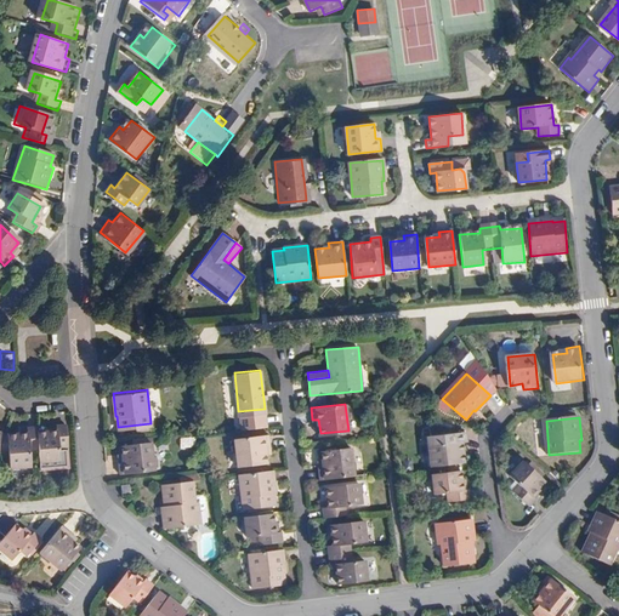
[(68,445),(66,425),(56,426),(56,429),(38,432),(39,449),(40,461),(60,458),(58,446),(68,445)]
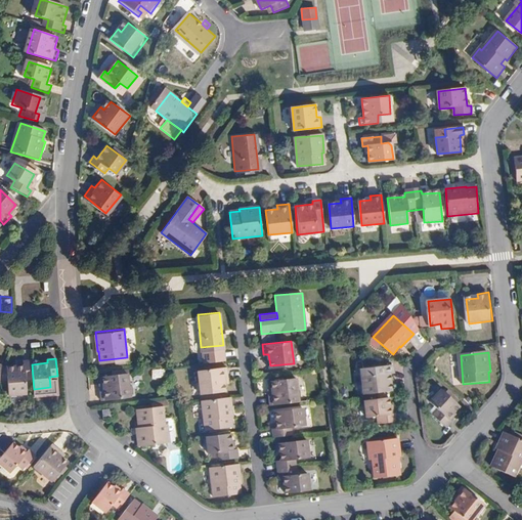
[(32,364),(32,360),(23,361),(23,364),(5,366),(6,382),(8,395),(25,393),(24,380),(33,379),(32,364)]
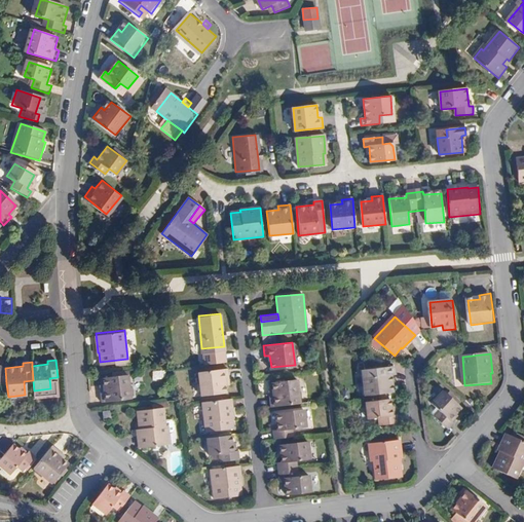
[(393,392),(390,375),(396,375),(395,367),(381,369),(381,365),(375,363),(365,365),(365,371),(362,371),(365,396),(393,392)]
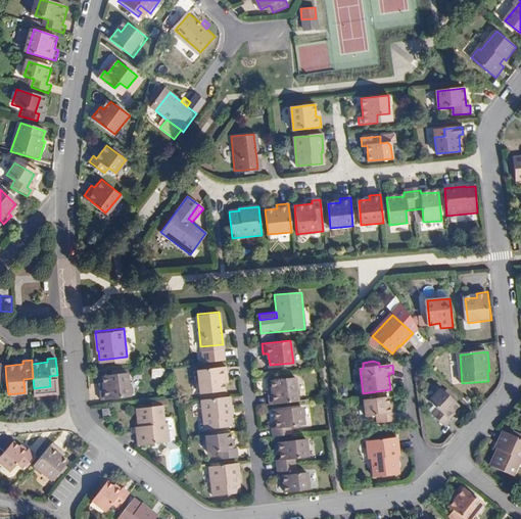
[(222,388),(222,377),(226,377),(225,365),(197,368),(198,390),(222,388)]
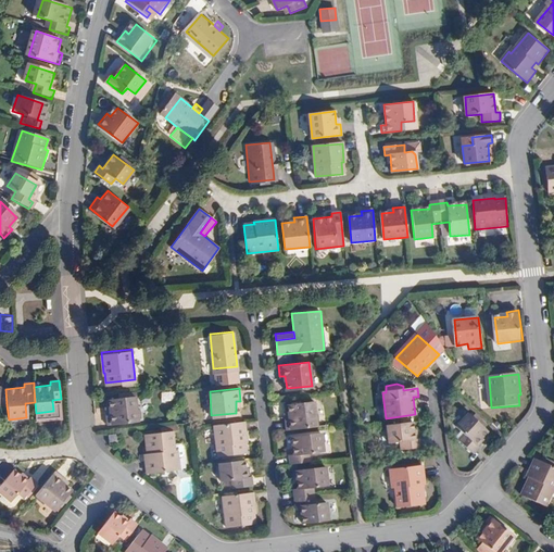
[(137,419),(135,396),(110,398),(111,409),(105,410),(106,423),(137,419)]
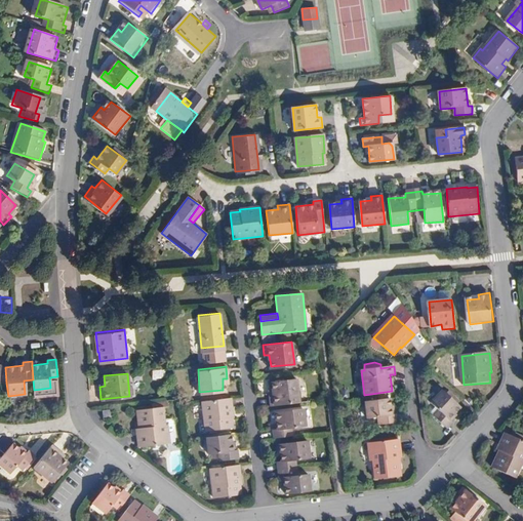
[(299,402),(296,378),(272,382),(273,392),(269,393),(270,405),(299,402)]
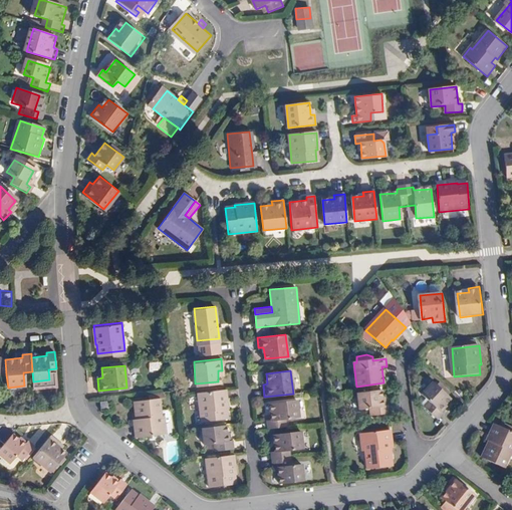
[(441,409),(452,398),(435,380),(424,393),(431,400),(426,406),(439,418),(445,413),(441,409)]
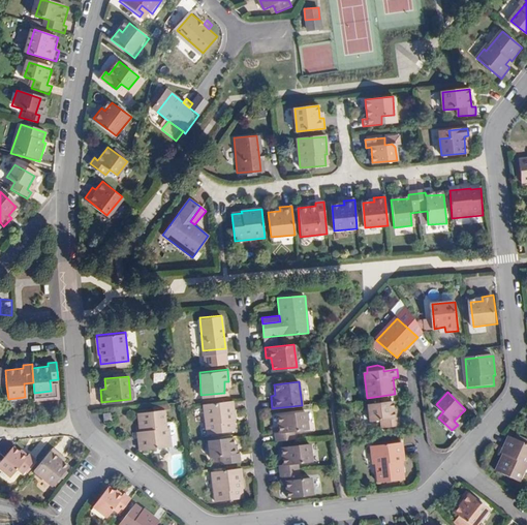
[(230,399),(202,403),(205,433),(231,429),(230,419),(233,419),(230,399)]
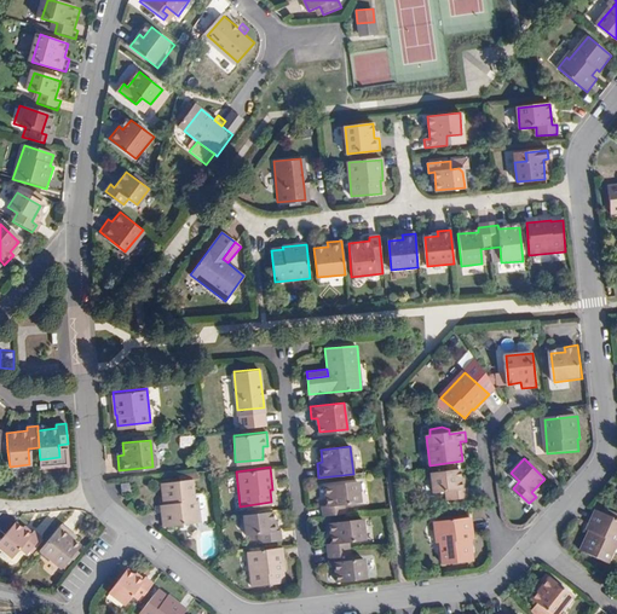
[(194,492),(192,478),(197,478),(197,470),(178,473),(179,480),(161,481),(163,504),(166,503),(167,508),(160,509),(162,525),(200,521),(199,507),(195,507),(194,492)]
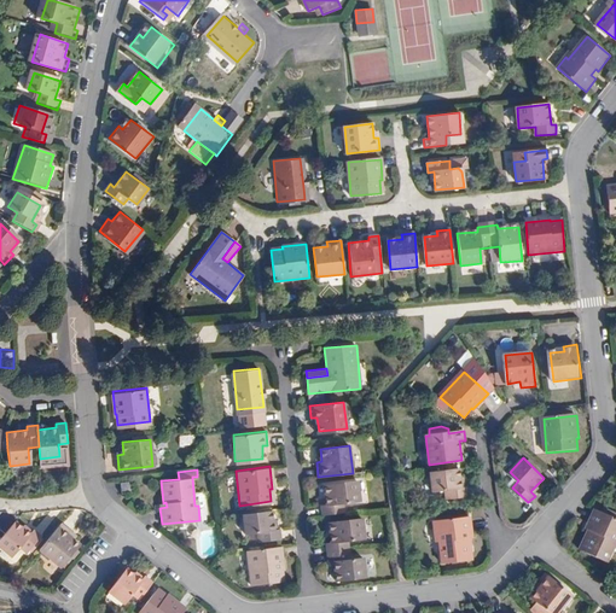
[(460,488),(459,470),(431,472),(433,490),(445,489),(446,498),(466,496),(465,486),(460,488)]
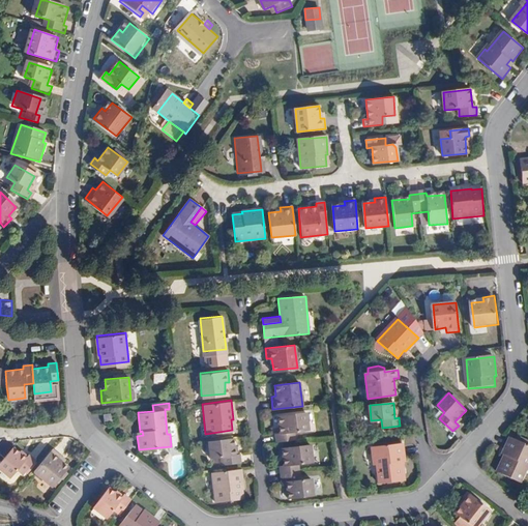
[(306,430),(305,412),(277,414),(280,433),(274,433),(275,441),(295,439),(294,431),(306,430)]
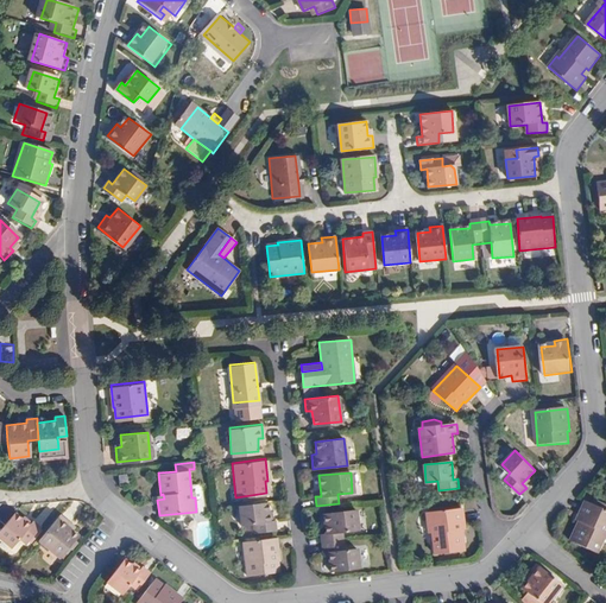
[(201,494),(200,484),(197,483),(190,483),(191,497),(195,497),(199,497),(201,494)]
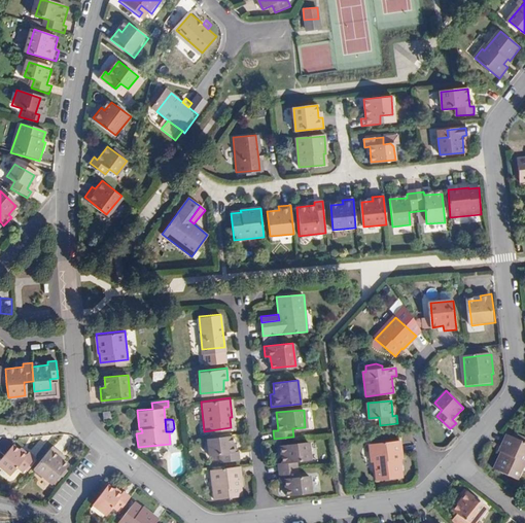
[(524,441),(511,433),(504,446),(509,448),(506,453),(504,452),(497,467),(520,478),(524,467),(524,441)]
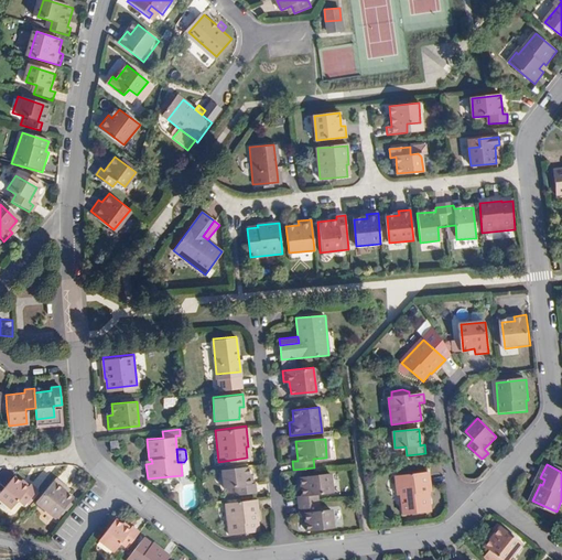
[(248,484),(247,465),(220,469),(222,486),(234,485),(234,493),(255,492),(254,483),(248,484)]
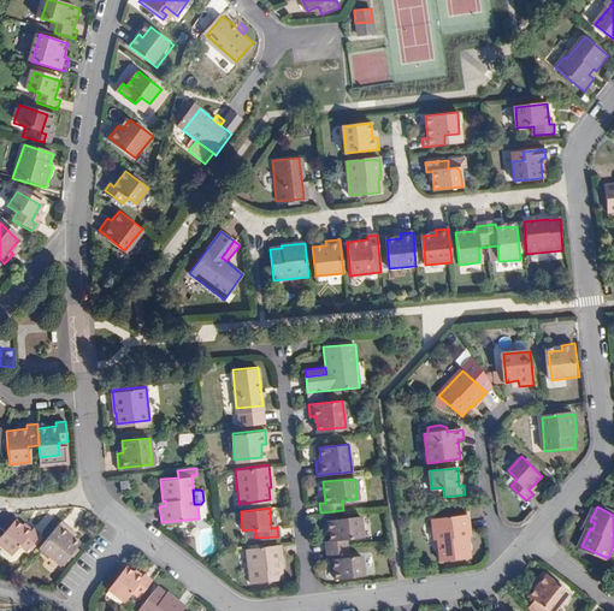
[(464,538),(462,531),(470,531),(468,514),(432,518),(434,532),(436,532),(438,561),(470,557),(467,538),(464,538)]
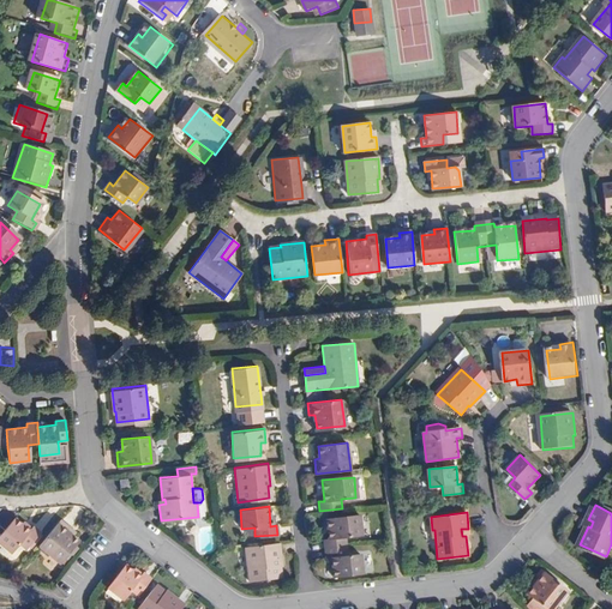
[(358,516),(327,519),(328,540),(324,540),(325,560),(331,559),(333,578),(361,576),(360,556),(348,558),(346,538),(360,536),(358,516)]
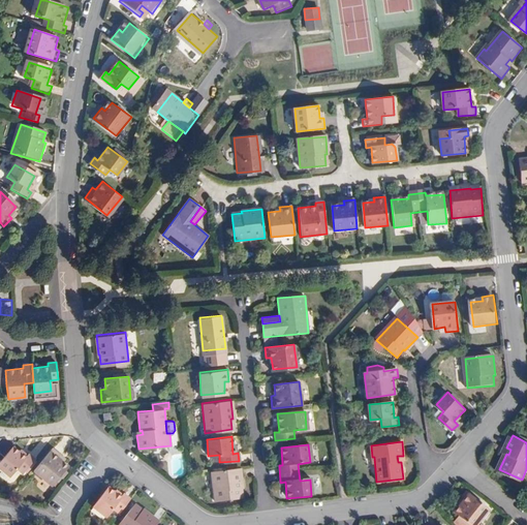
[(34,460),(28,454),(25,458),(12,448),(0,462),(0,468),(9,477),(17,468),(23,473),(34,460)]
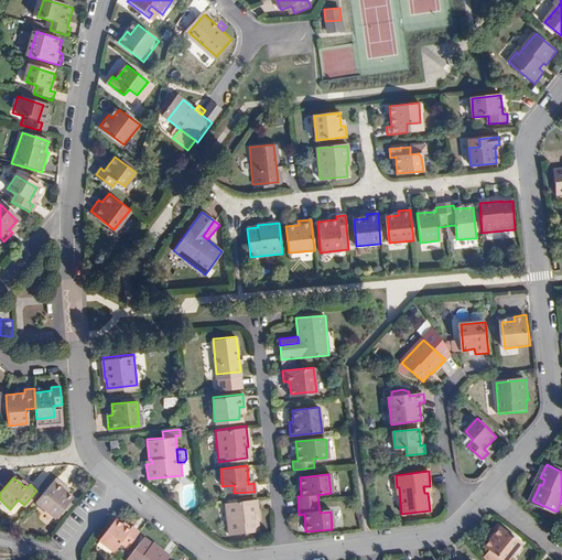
[(54,481),(34,505),(54,521),(71,501),(62,493),(65,488),(54,481)]
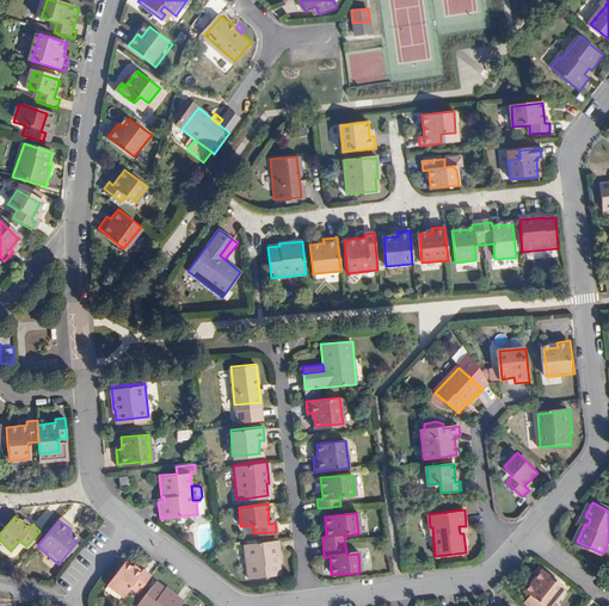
[(201,531),(201,543),(211,543),(211,530),(201,531)]
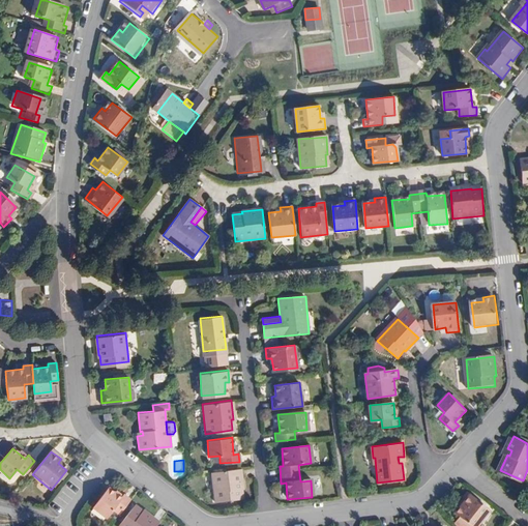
[(241,498),(240,488),(242,488),(240,468),(210,471),(213,501),(241,498)]
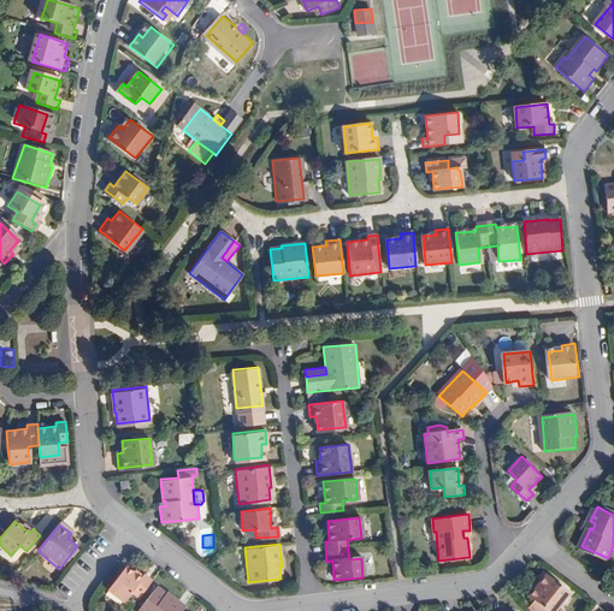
[(140,598),(153,580),(145,574),(141,579),(125,567),(108,589),(123,600),(130,591),(140,598)]
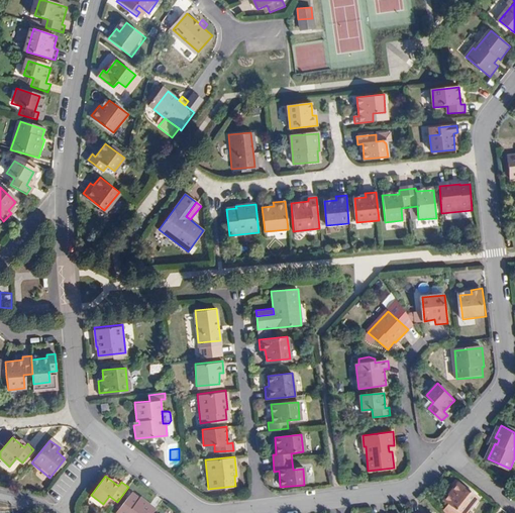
[(469,512),(481,497),(459,480),(452,488),(455,491),(448,500),(452,503),(460,510),(464,512),(469,512)]
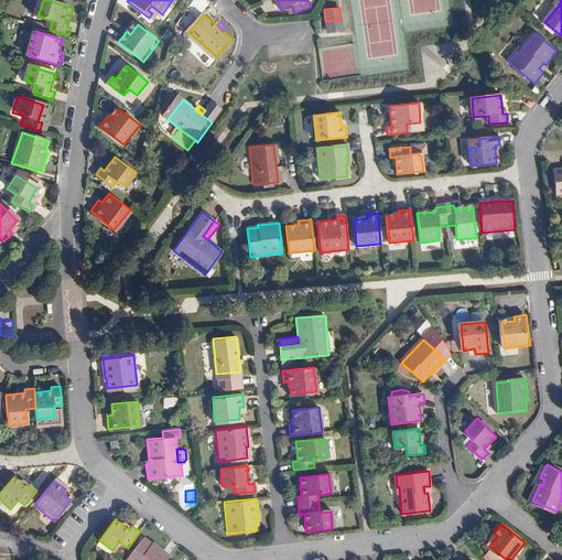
[(168,559),(171,555),(154,542),(153,544),(144,537),(128,559),(168,559)]
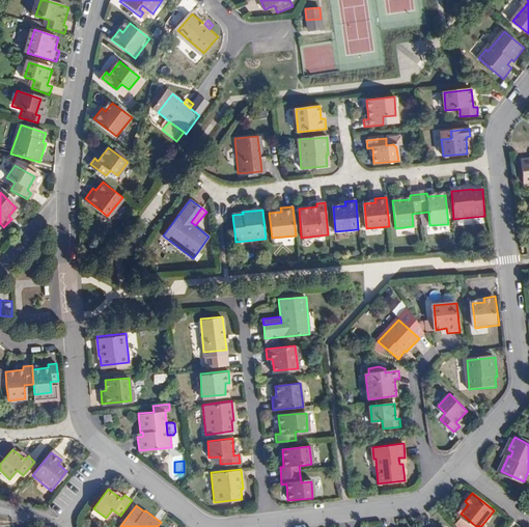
[(473,524),(465,517),(461,522),(466,526),(471,526),(473,524)]
